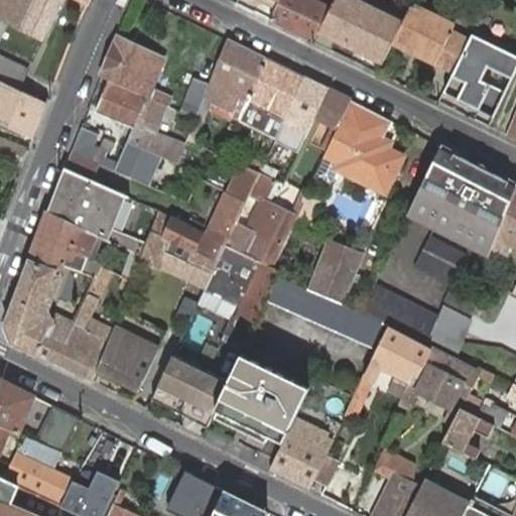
[(43,42),(62,0),(0,0),(0,20),(11,26),(43,42)]
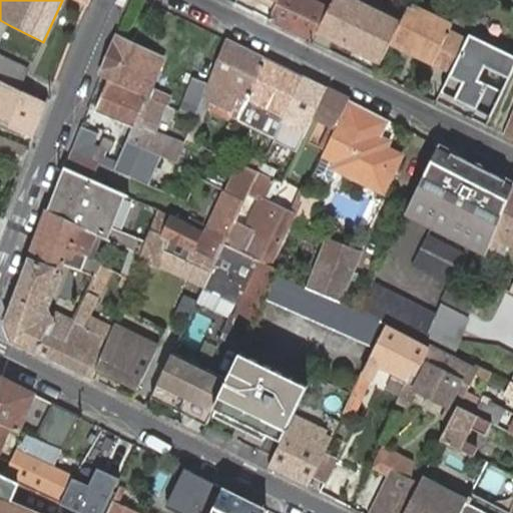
[(279,0),(276,8),(269,20),(312,41),(318,30),(330,8),(314,0),(279,0)]
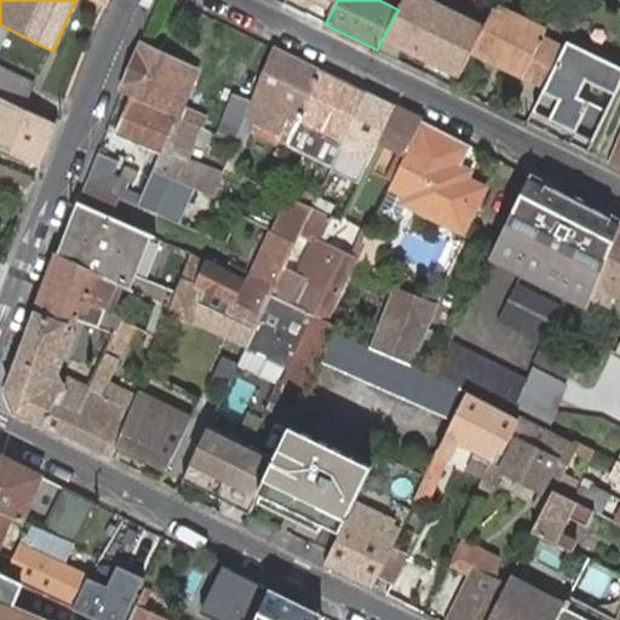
[(425,0),(402,0),(399,10),(384,36),(460,75),(471,53),(483,29),(425,0)]
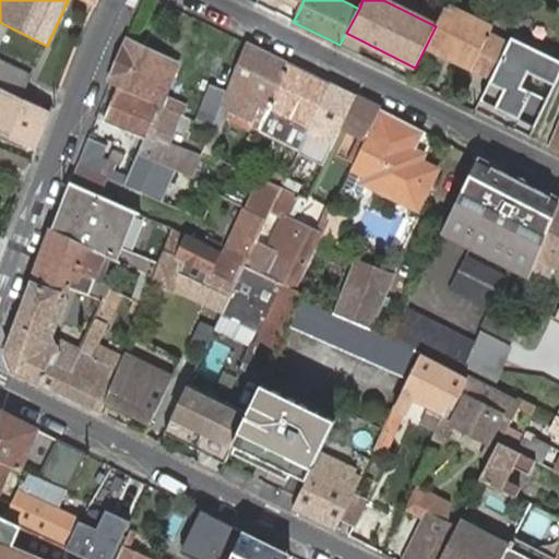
[(443,10),(436,26),(425,48),(491,80),(500,63),(509,45),(489,35),(492,27),(445,6),(443,10)]
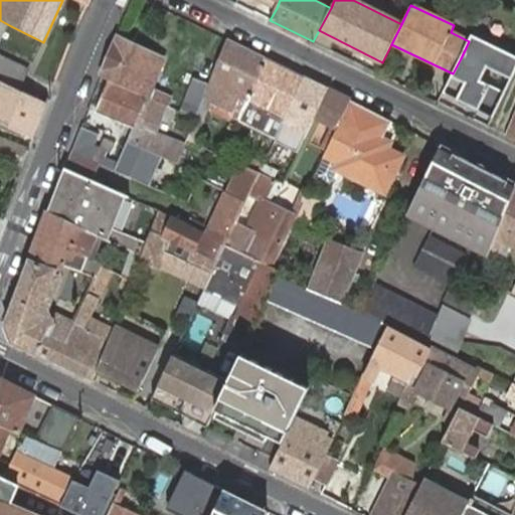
[(0,77),(22,89),(32,69),(0,53),(0,47),(11,26),(0,20),(0,77)]
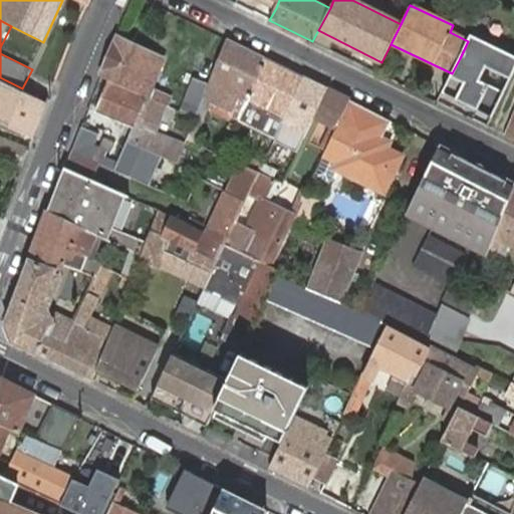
[(448,81),(444,92),(468,104),(470,101),(479,106),(477,108),(492,116),(513,74),(513,54),(498,46),(501,42),(474,28),(468,41),(460,58),(452,73),(448,81)]
